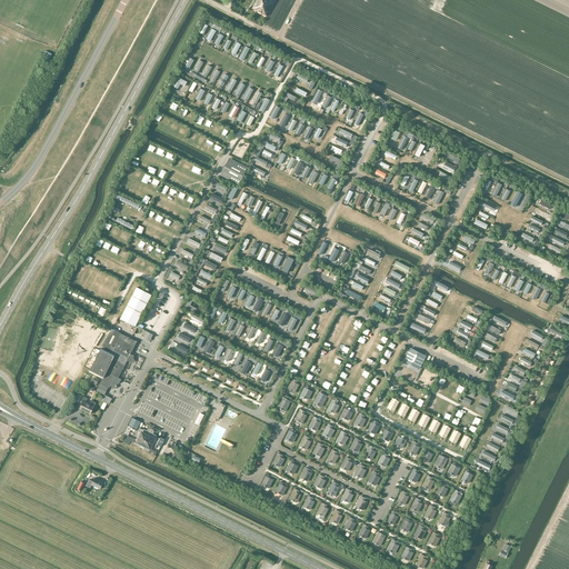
[(256,0),(251,9),(267,17),(276,0),(275,0),(256,0)]
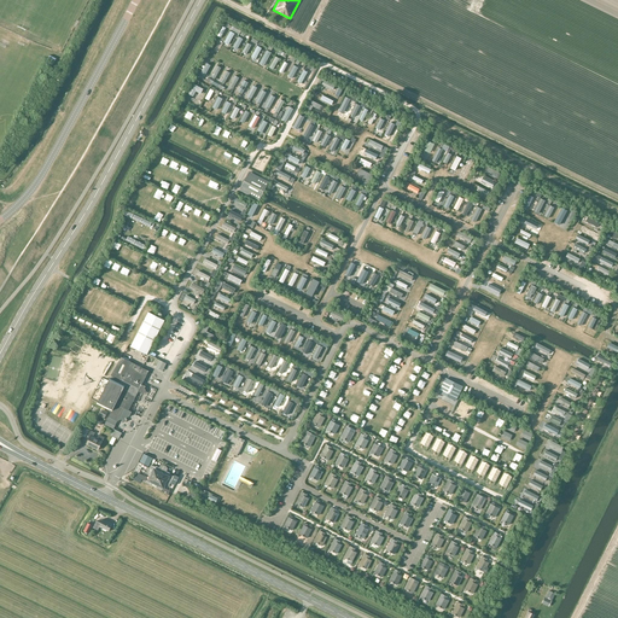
[(234,34),(229,31),(223,42),(228,45),(234,34)]
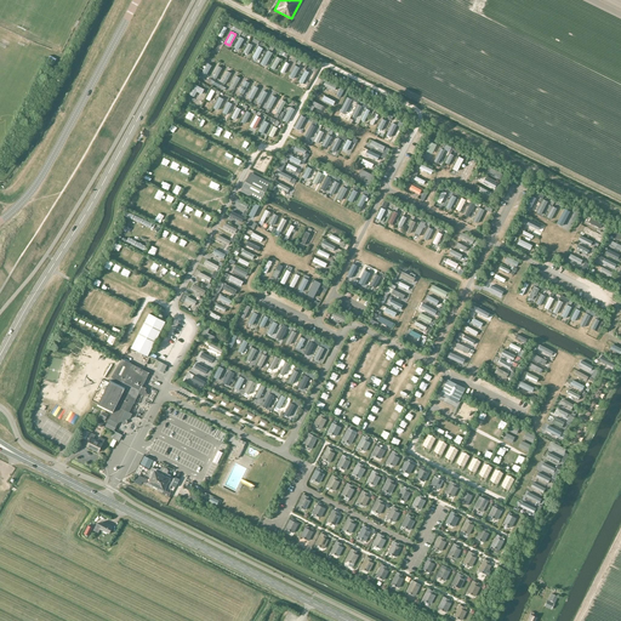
[(244,39),(239,36),(233,47),(238,50),(244,39)]
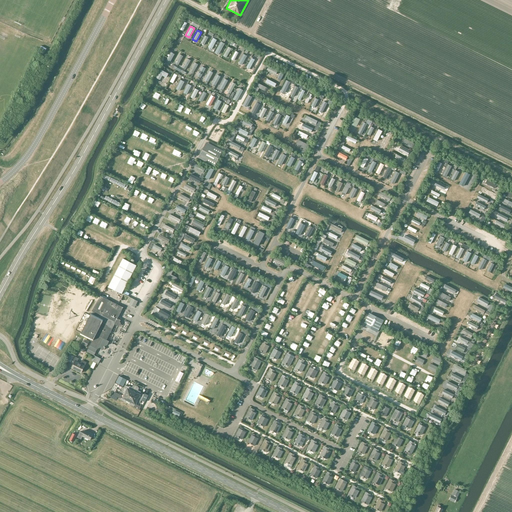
[(217,40),(213,38),(208,47),(212,49),(217,40)]
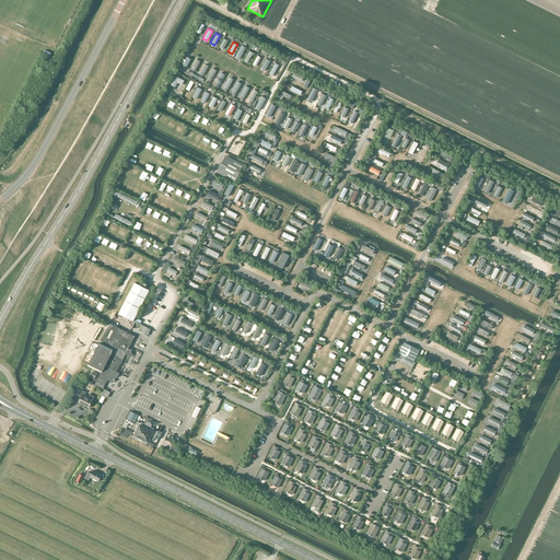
[(245,47),(242,45),(234,58),(238,60),(245,47)]
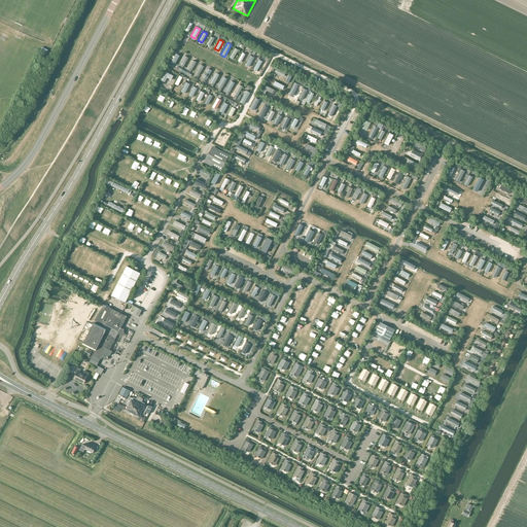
[(238,49),(235,47),(229,58),(233,60),(238,49)]
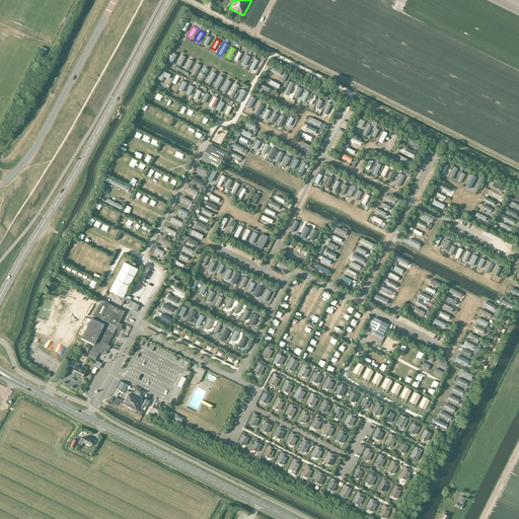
[(176,55),(173,53),(168,62),(171,64),(176,55)]
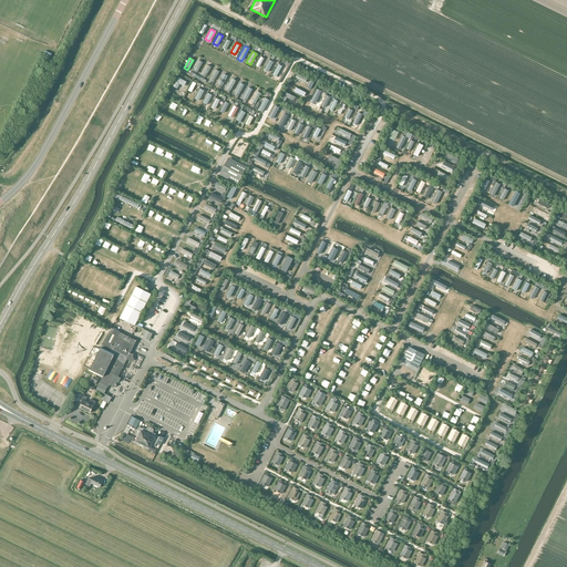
[(203,62),(198,60),(194,70),(197,72),(203,62)]
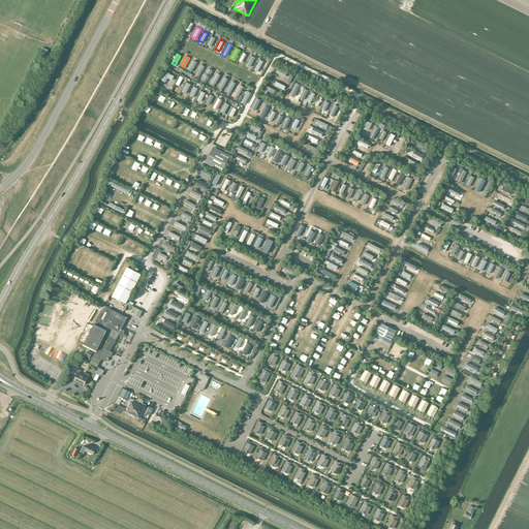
[(255,58),(251,56),(246,65),(250,67),(255,58)]
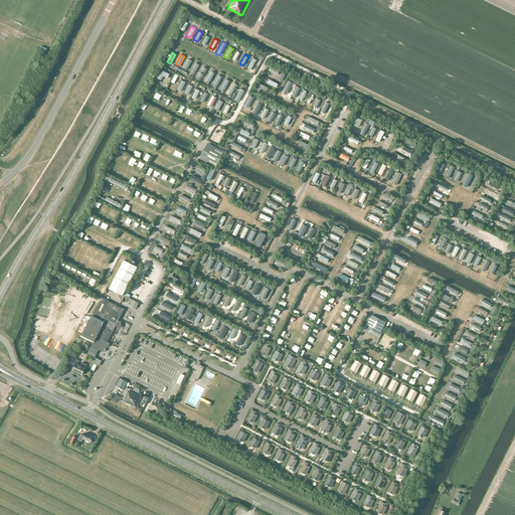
[(191,60),(188,58),(183,67),(186,69),(191,60)]
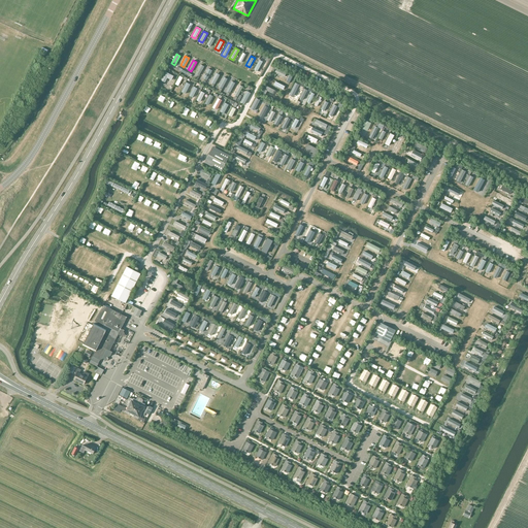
[(262,61),(259,60),(254,69),(258,71),(262,61)]
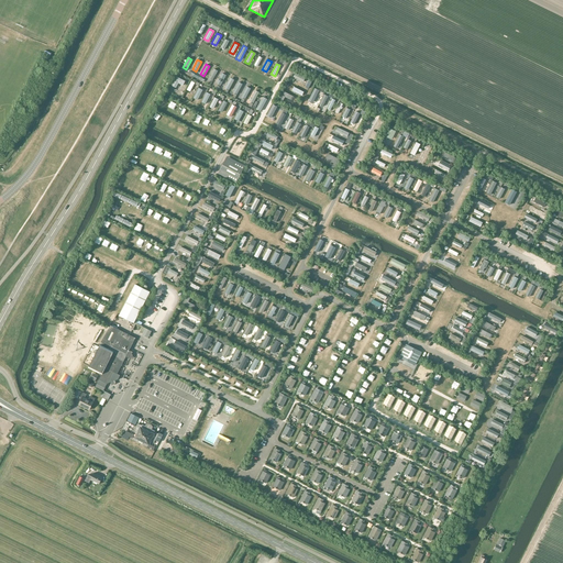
[(218,70),(213,68),(208,78),(212,80),(218,70)]
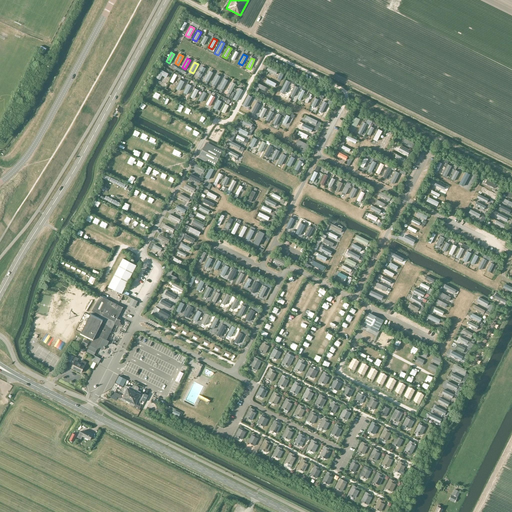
[(206,68),(202,66),(197,75),(201,77),(206,68)]
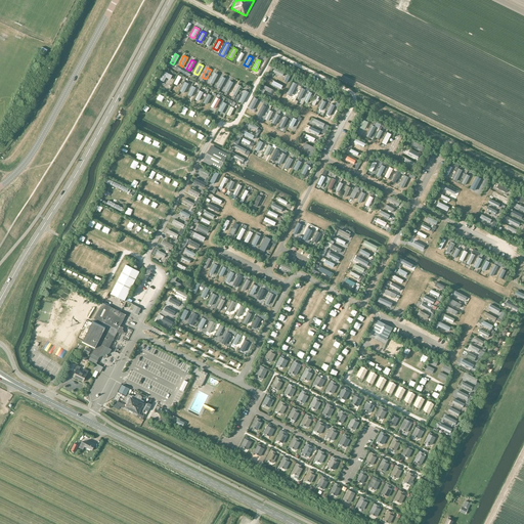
[(172,75),(164,71),(159,80),(164,82),(166,77),(170,79),(172,75)]
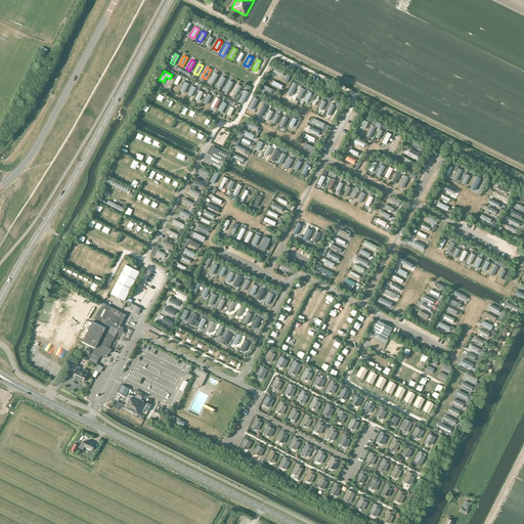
[(218,75),(214,72),(209,82),(213,84),(218,75)]
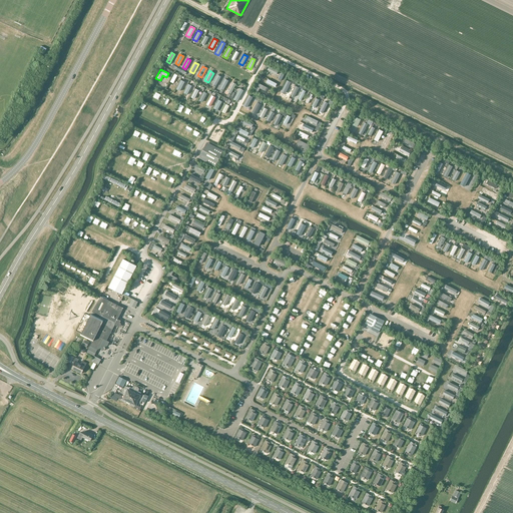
[(220,76),(217,74),(212,83),(216,85),(220,76)]
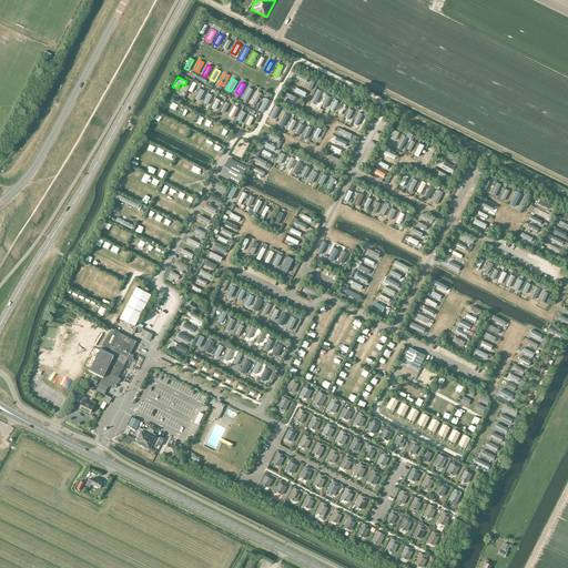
[(253,90),(249,87),(243,97),(247,100),(253,90)]
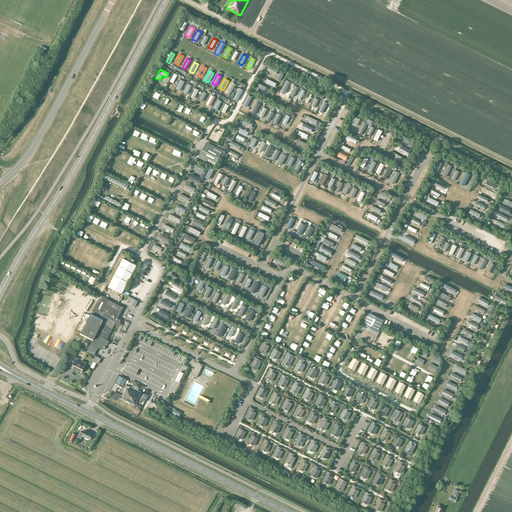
[(277,83),(267,78),(265,82),(275,87),(277,83)]
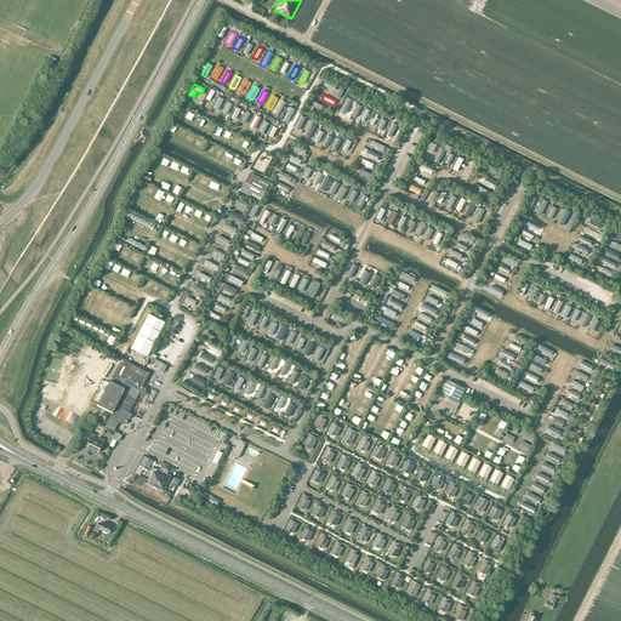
[(223,100),(218,97),(212,108),(217,110),(223,100)]
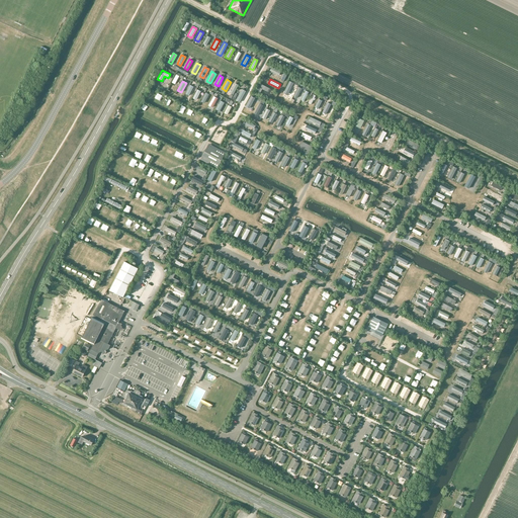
[(238,85),(235,83),(230,93),(233,94),(238,85)]
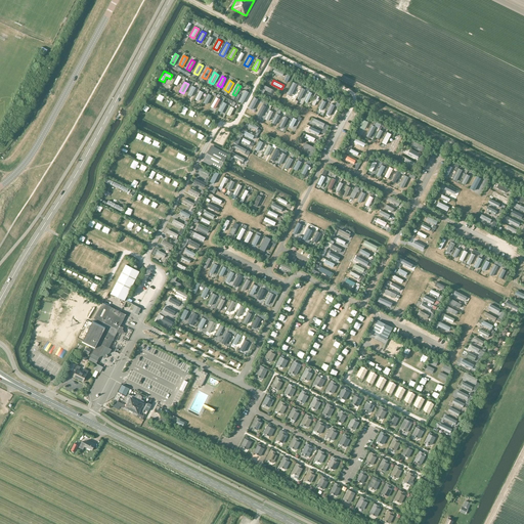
[(305,89),(302,88),(297,97),(300,98),(305,89)]
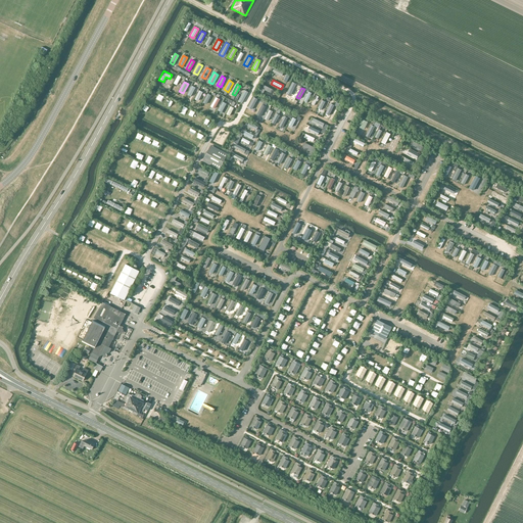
[(202,92),(199,90),(194,99),(198,101),(202,92)]
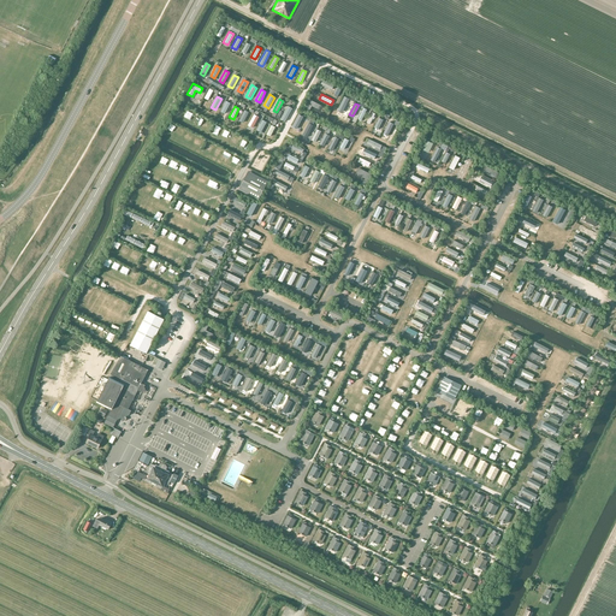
[(292,108),(288,106),(280,119),(285,122),(292,108)]
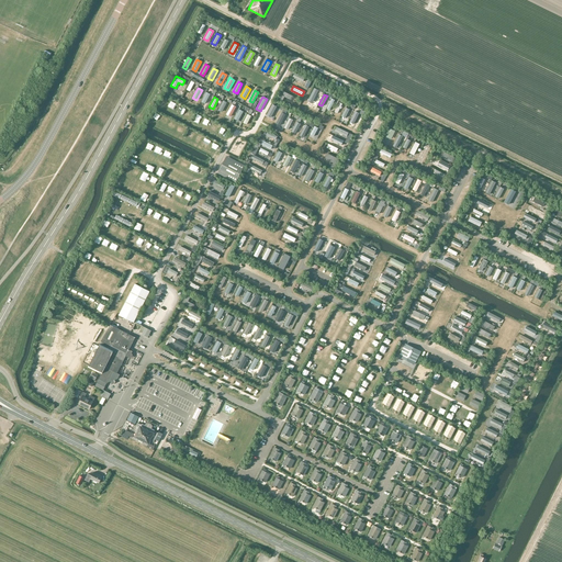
[(236,107),(232,104),(226,114),(231,116),(236,107)]
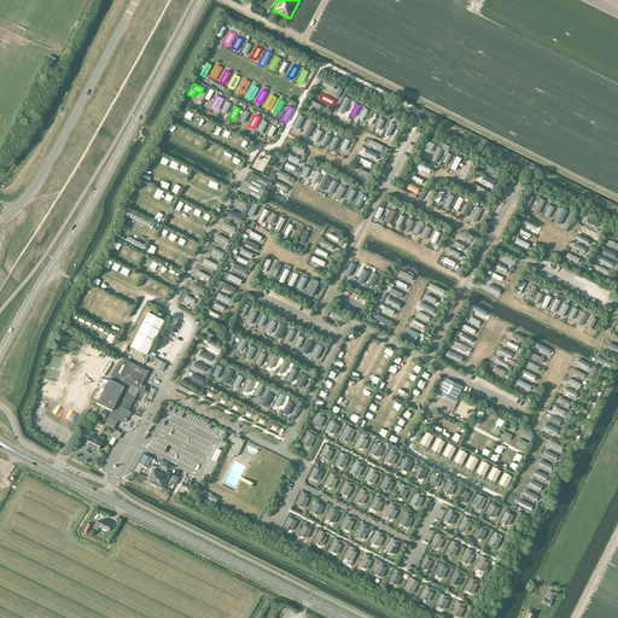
[(267,122),(263,120),(257,130),(262,133),(267,122)]
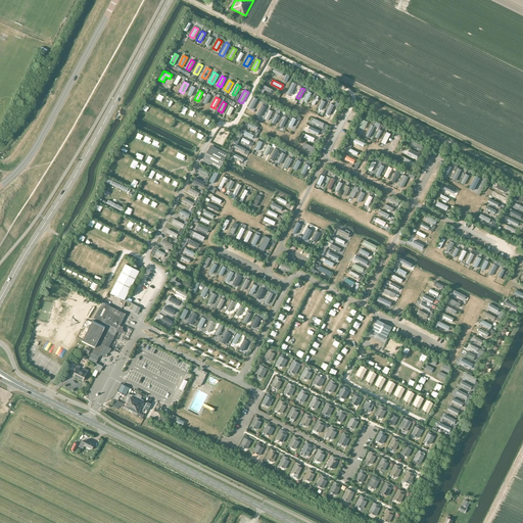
[(266,106),(263,104),(257,114),(260,115),(266,106)]
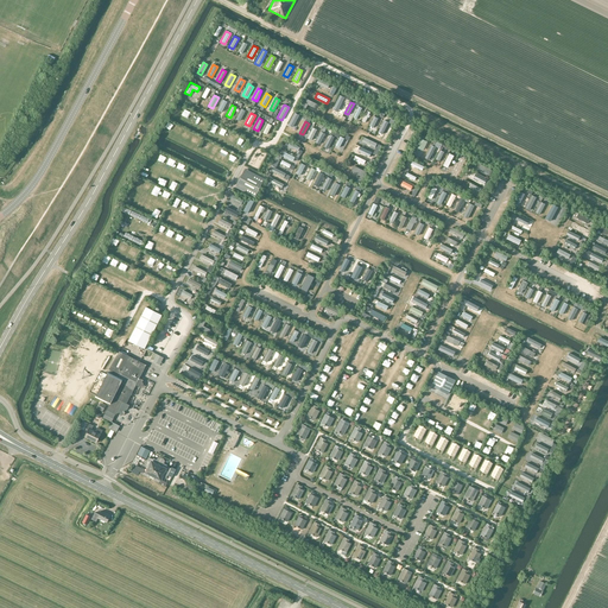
[(428,141),(419,138),(415,147),(423,151),(428,141)]
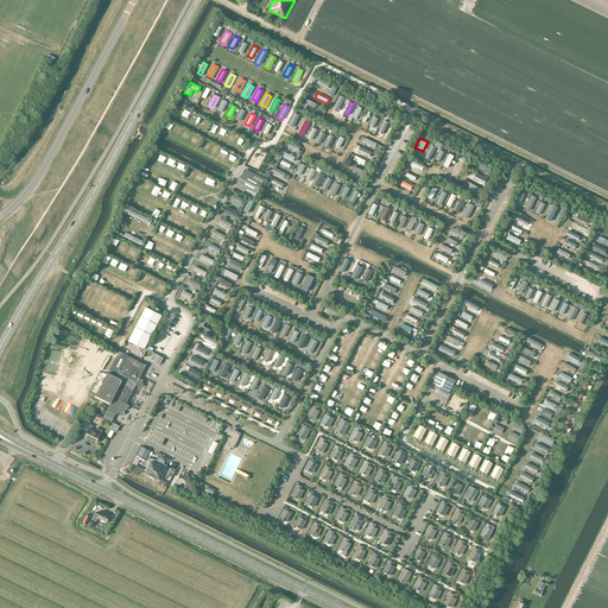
[(299,146),(290,141),(287,146),(297,151),(299,146)]
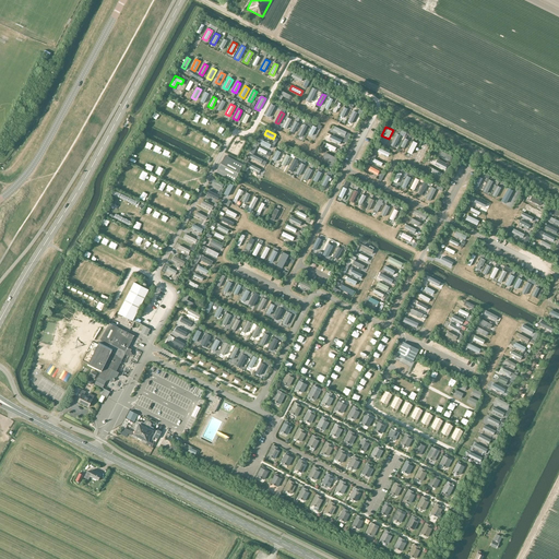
[(342,140),(331,134),(329,139),(340,144),(342,140)]
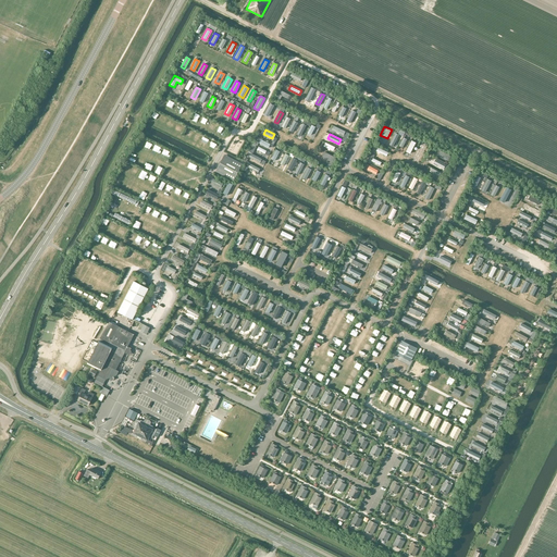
[(335,147),(325,143),(323,146),(333,151),(335,147)]
